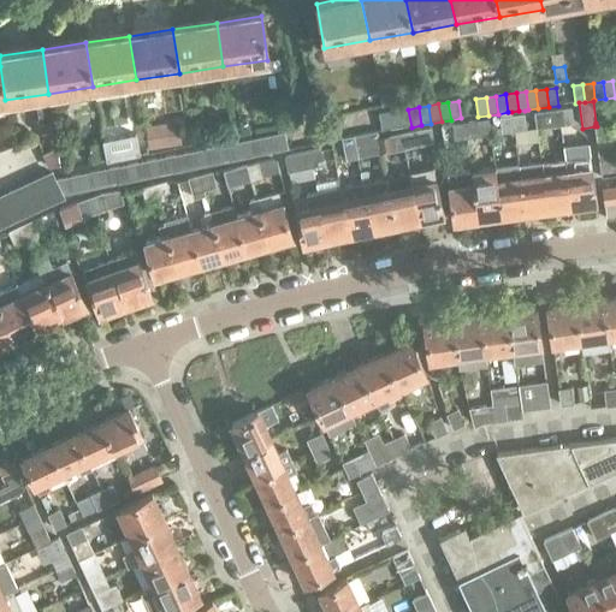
[(402,129),(412,128),(408,110),(398,111),(402,129)]
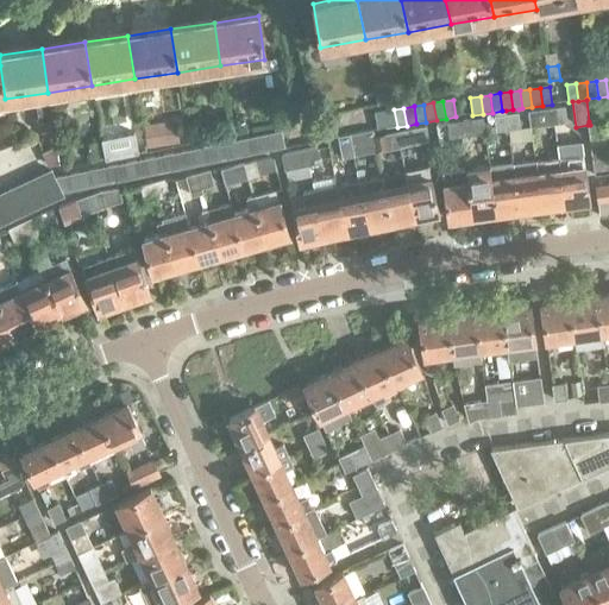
[(553,109),(556,126),(567,125),(565,108),(553,109)]
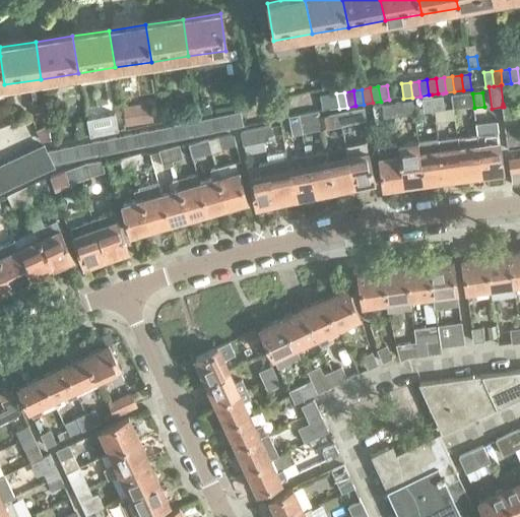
[(328,95),(330,111),(339,109),(336,93),(328,95)]
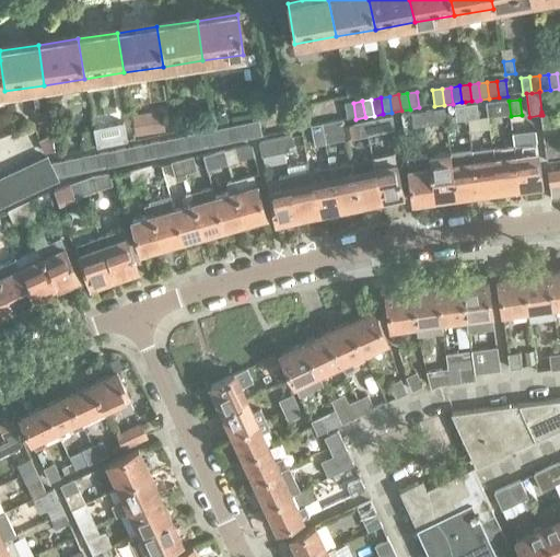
[(486,104),(488,118),(511,116),(509,101),(486,104)]
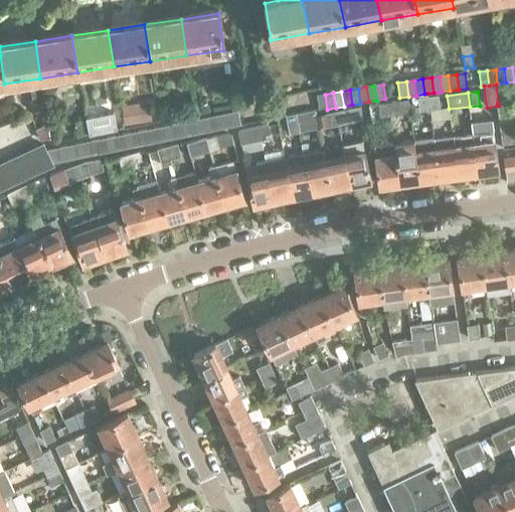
[(319,111),(327,110),(325,95),(317,96),(319,111)]
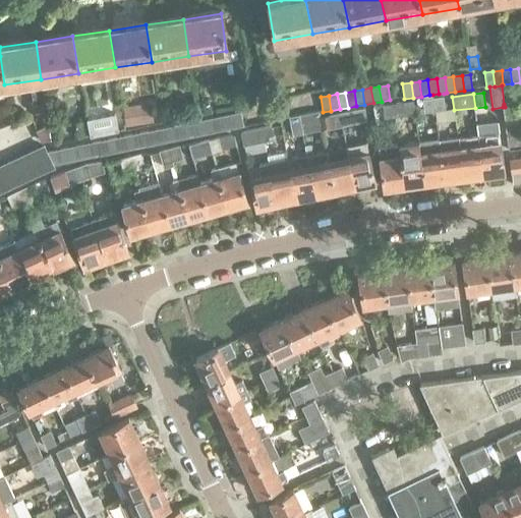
[(435,99),(436,113),(446,112),(444,98),(435,99)]
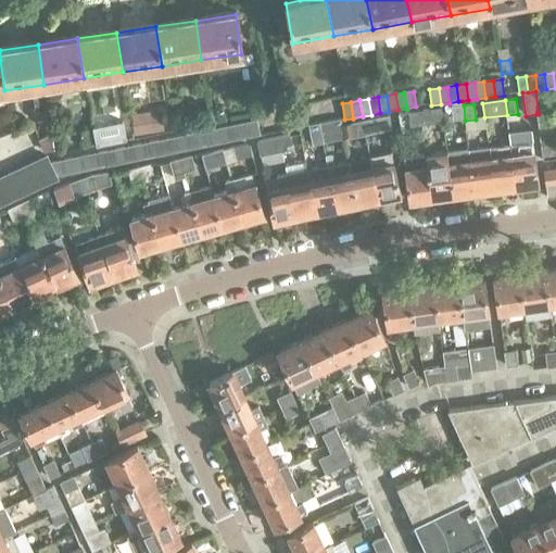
[(453,123),(465,121),(464,105),(463,105),(451,108),(453,123)]
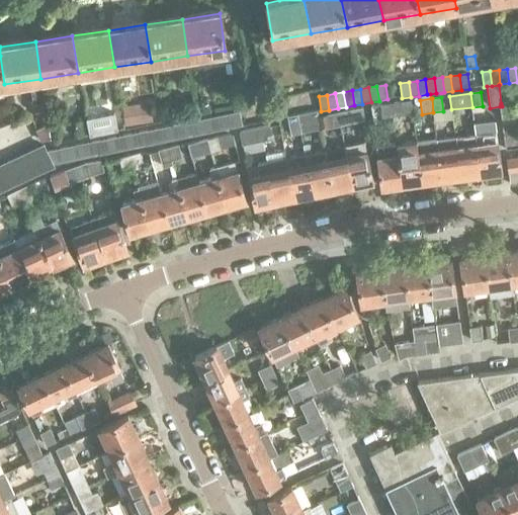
[(393,104),(395,117),(413,114),(411,102),(393,104)]
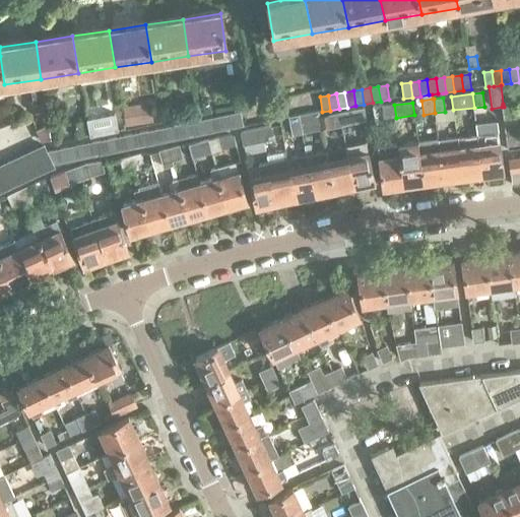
[(504,107),(502,107),(503,116),(504,116),(517,114),(516,103),(503,104),(504,107)]
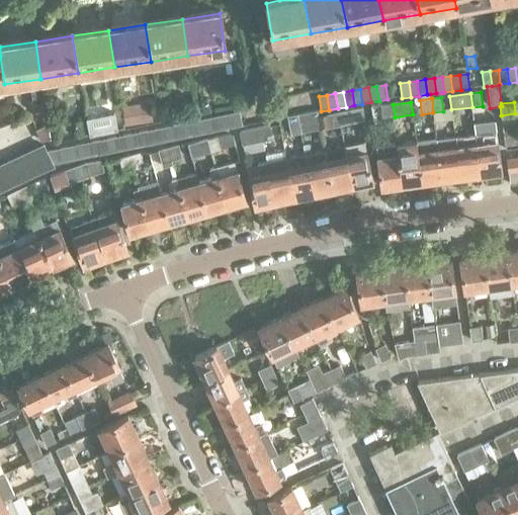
[(149,103),(120,107),(123,125),(151,121),(149,103)]
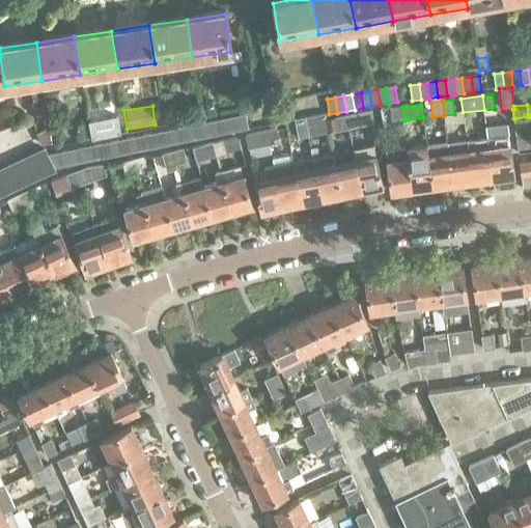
[(380,111),(382,123),(404,120),(402,107),(380,111)]
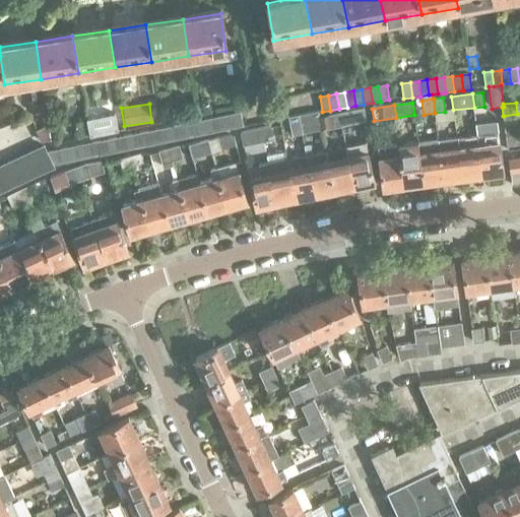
[(340,114),(342,128),(367,123),(364,109),(340,114)]
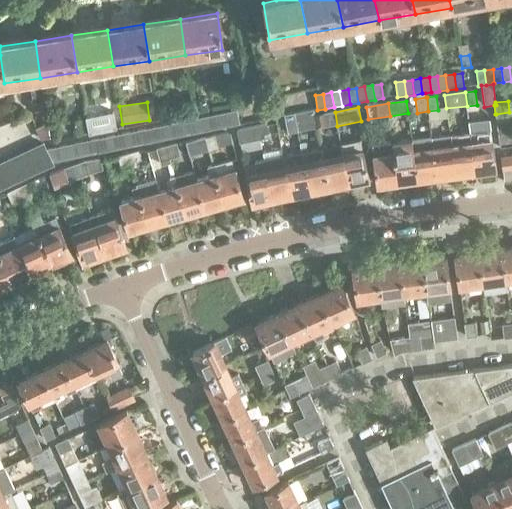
[(229,113),(232,128),(240,126),(237,111),(229,113)]
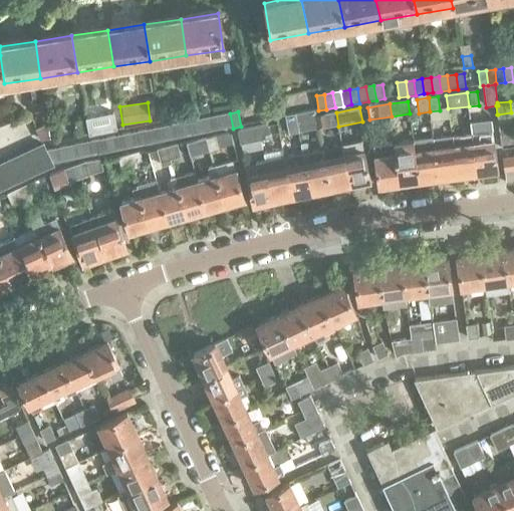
[(295,115),(299,134),(318,130),(315,111),(295,115)]
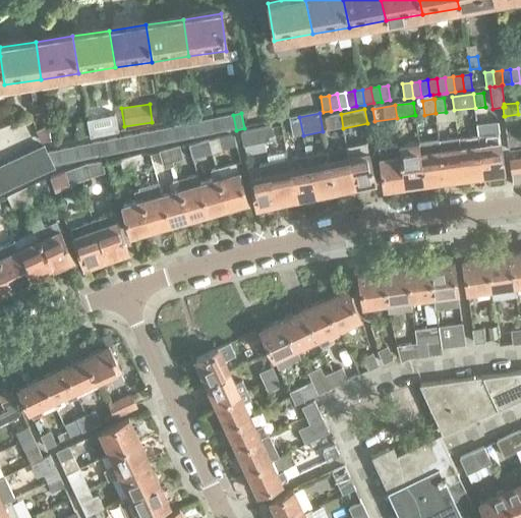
[(116,114),(87,120),(91,137),(119,131),(116,114)]
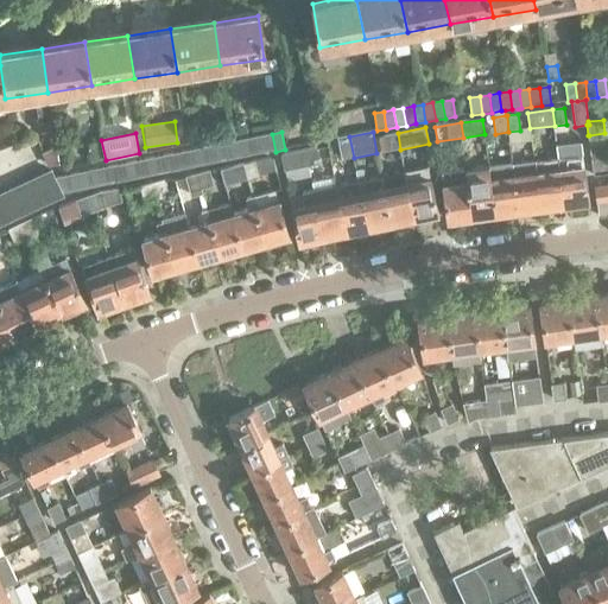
[(387,152),(400,150),(398,133),(384,135),(387,152)]
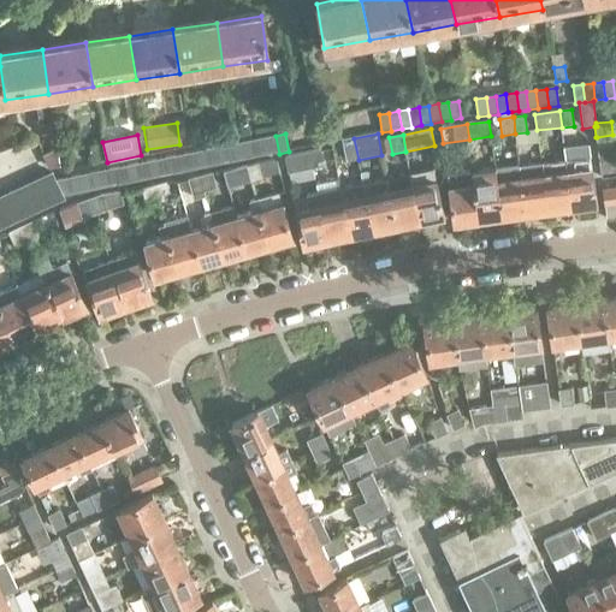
[(597,137),(598,147),(615,146),(614,135),(612,135),(597,137)]
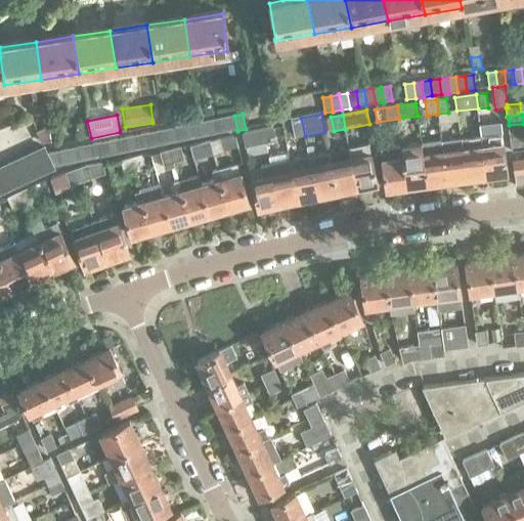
[(229,132),(237,131),(234,116),(226,117),(229,132)]
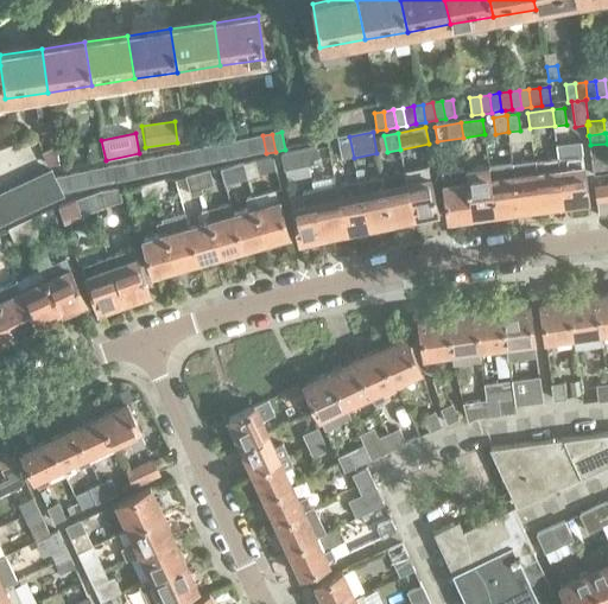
[(257,156),(266,153),(263,135),(253,138),(257,156)]
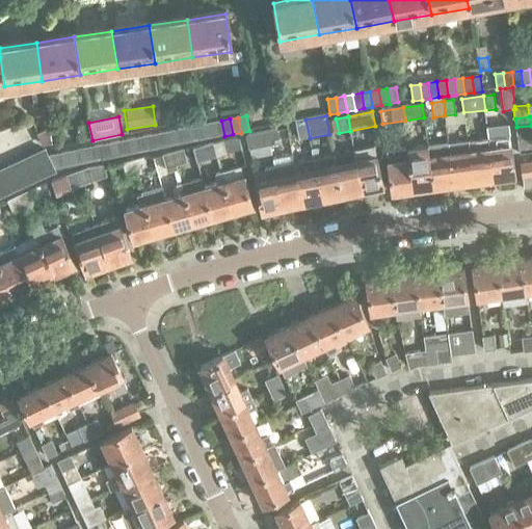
[(298,140),(310,138),(306,120),(298,121),(299,126),(296,126),(298,140)]
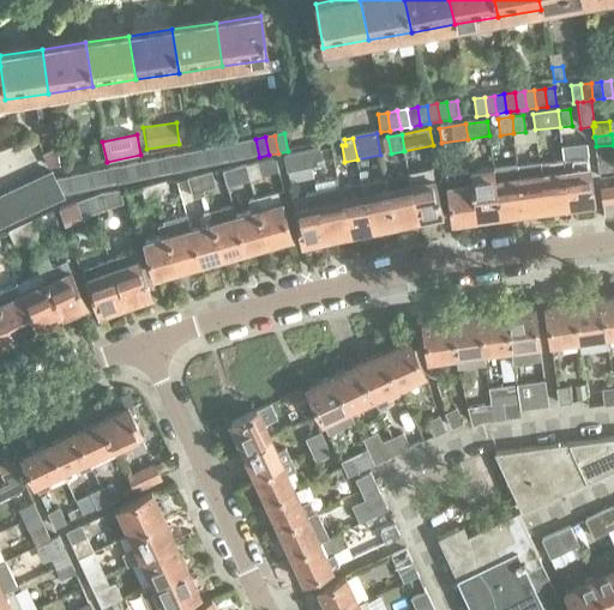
[(246,142),(250,158),(259,157),(256,139),(246,142)]
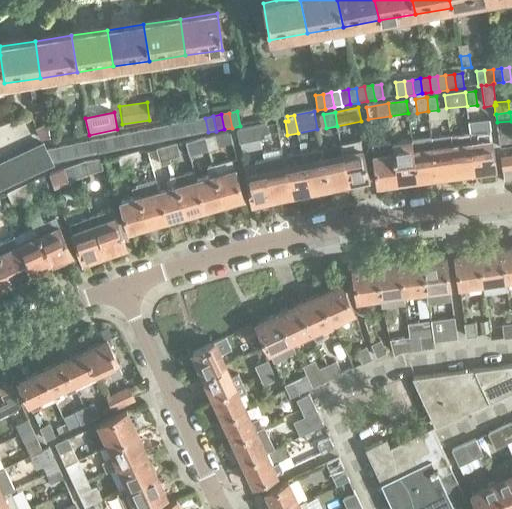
[(197,119),(200,134),(208,132),(205,118),(197,119)]
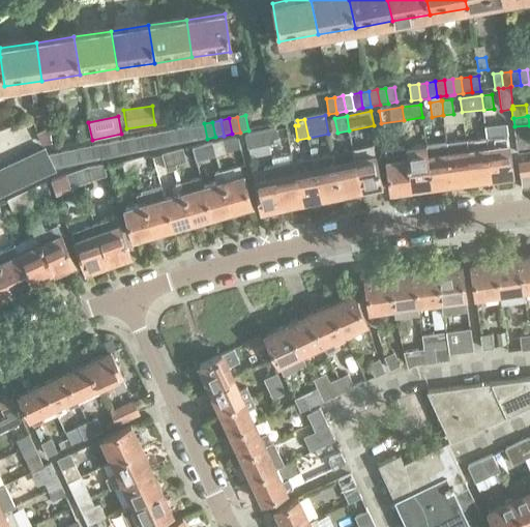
[(200,141),(207,139),(204,123),(196,125),(200,141)]
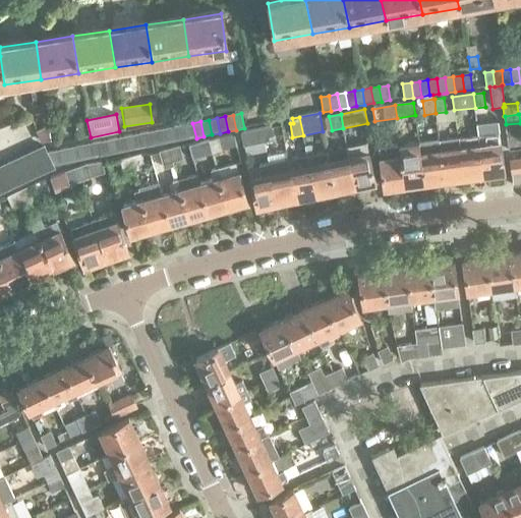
[(184,125),(188,139),(196,138),(192,123),(184,125)]
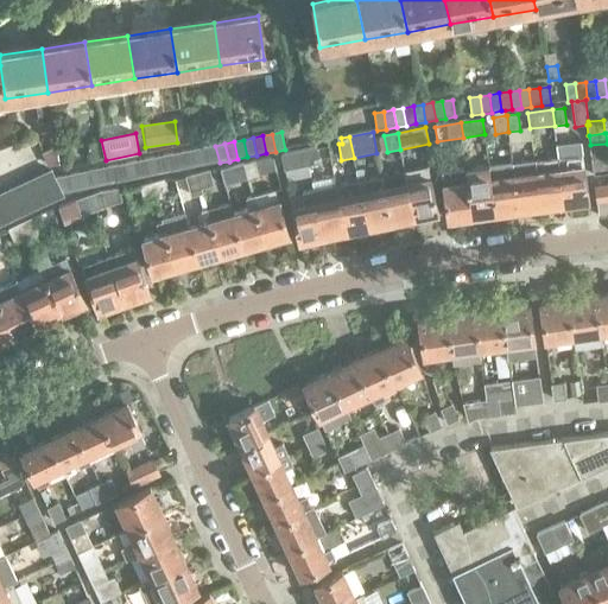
[(564,207),(589,203),(582,144),(557,147),(558,160),(564,207)]
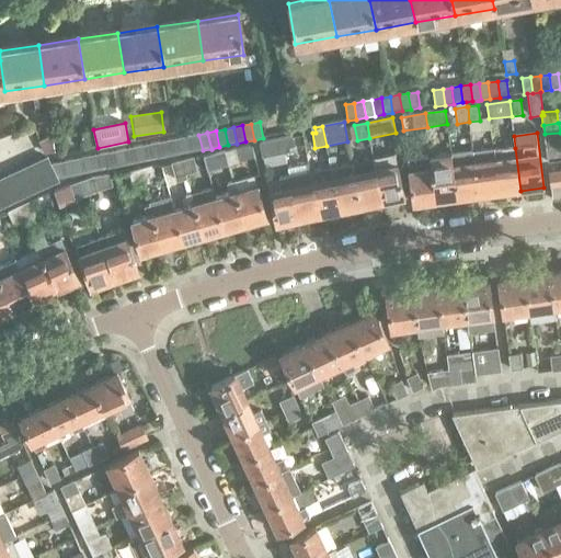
[(546,147),(560,145),(559,134),(545,136),(546,147)]
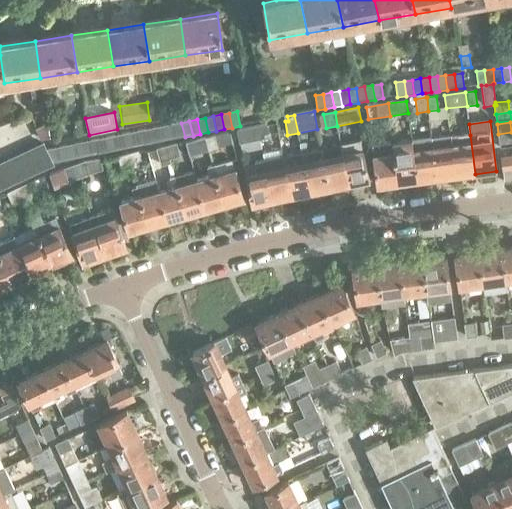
[(176,139),(185,137),(181,123),(173,124),(176,139)]
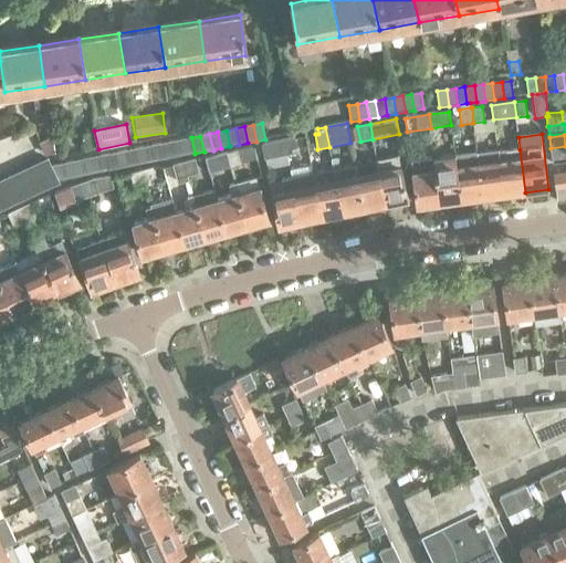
[(187,155),(195,154),(191,137),(184,139),(187,155)]
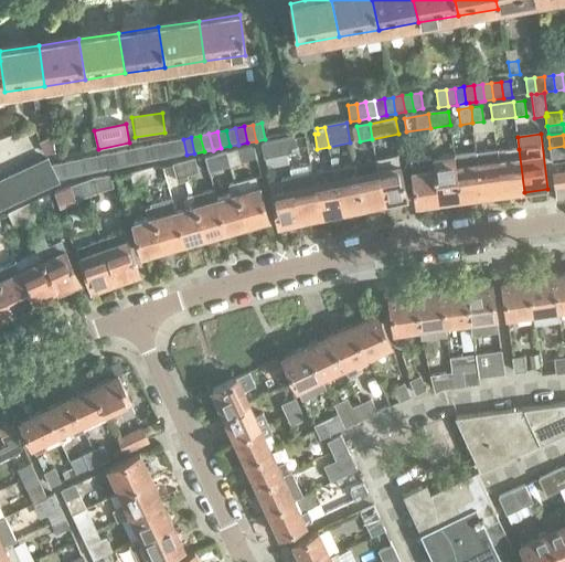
[(284,140),(287,156),(298,154),(295,138),(284,140)]
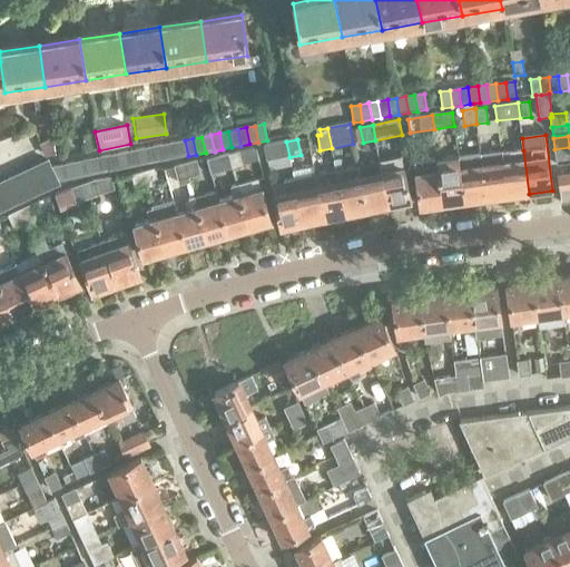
[(176,142),(179,158),(188,156),(185,140),(176,142)]
